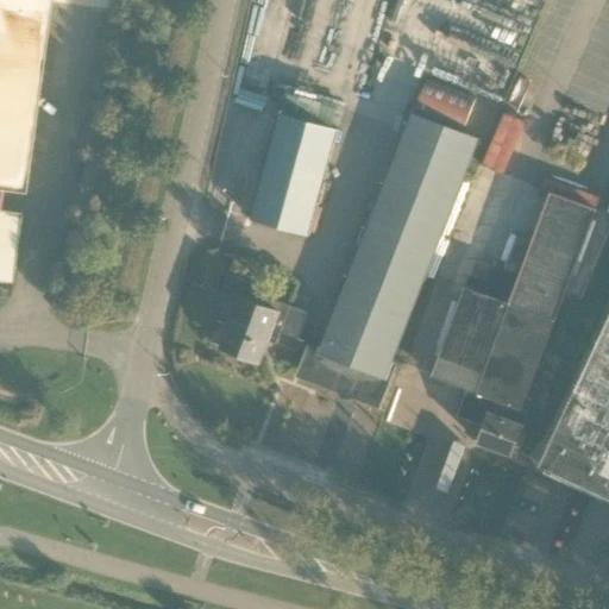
[(0,0),(0,281),(11,282),(20,213),(0,209),(0,190),(23,193),(49,0),(0,0)]
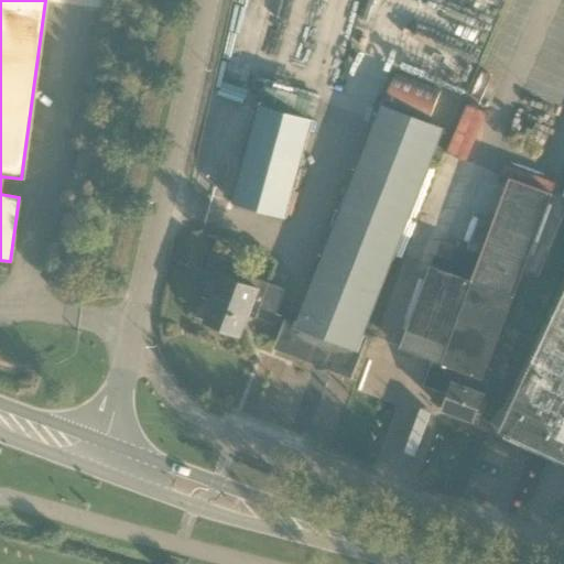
[(444,128),(430,122),(441,95),(393,77),(383,105),(381,104),(296,328),(289,325),(280,346),(327,365),(327,366),(354,376),(362,353),(358,351),(444,128)]
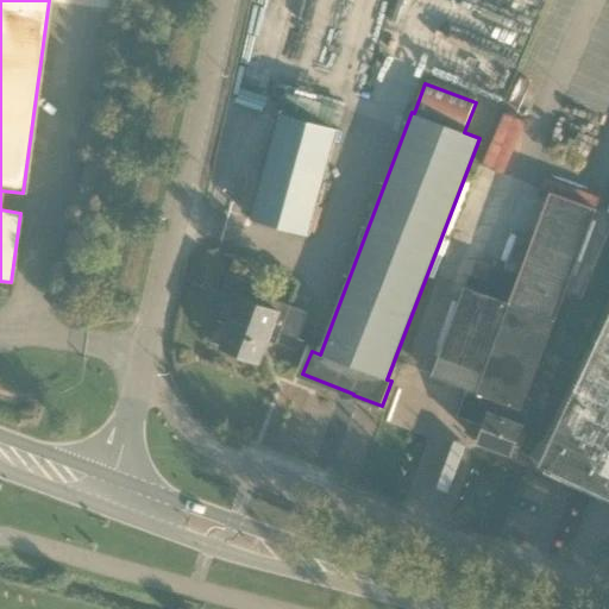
[(280,114),(251,219),(308,234),(337,130),(280,114)]
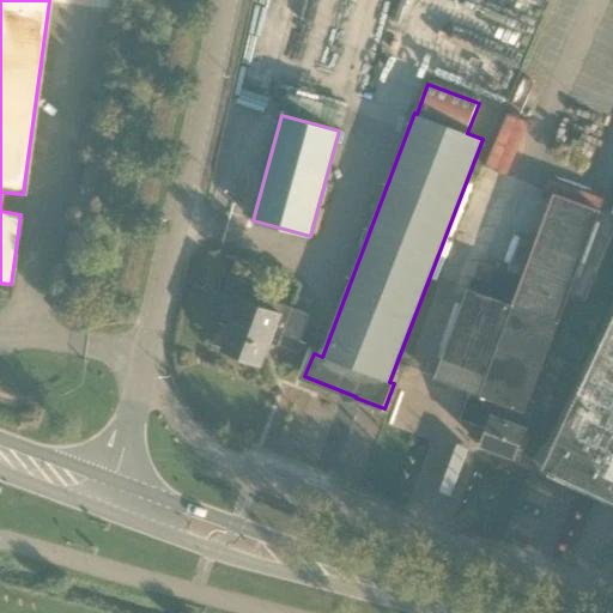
[(478,262),(435,380),(469,392),(460,419),(486,429),(480,445),(515,457),(530,414),(526,412),(599,211),(553,194),(522,278),(478,262)]
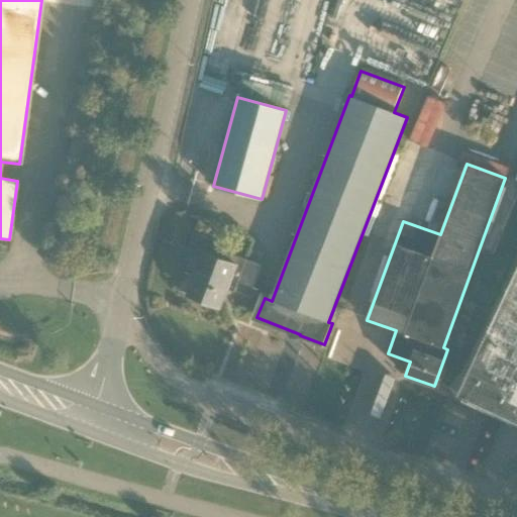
[(262,267),(227,254),(224,263),(204,255),(190,295),(219,306),(226,288),(235,292),(239,283),(253,288),(262,267)]
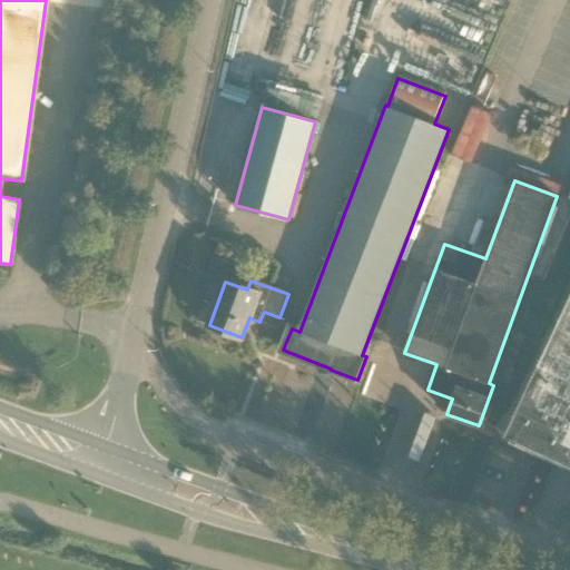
[(569,294),(503,436),(569,468),(569,294)]
